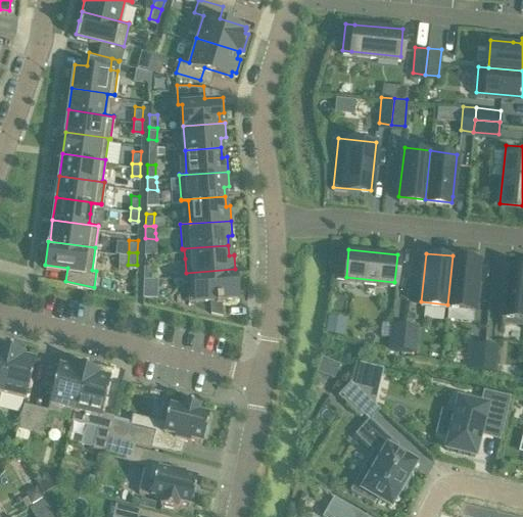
[(453,255),(447,304),(474,308),(479,259),(453,255)]
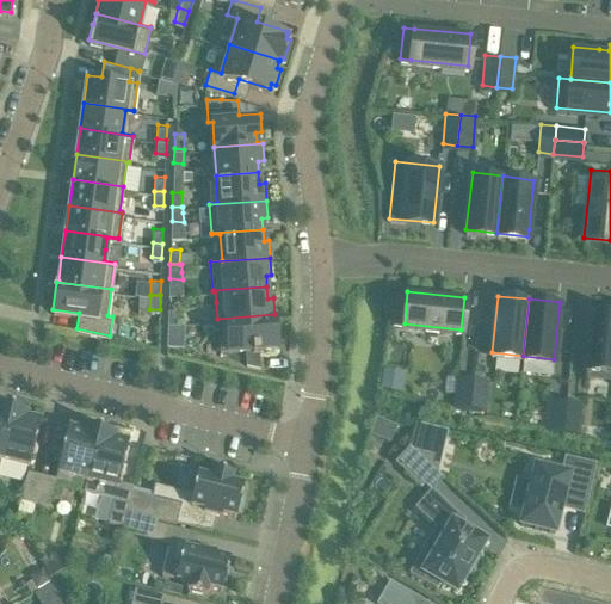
[(168,307),(167,321),(177,321),(178,307),(168,307)]
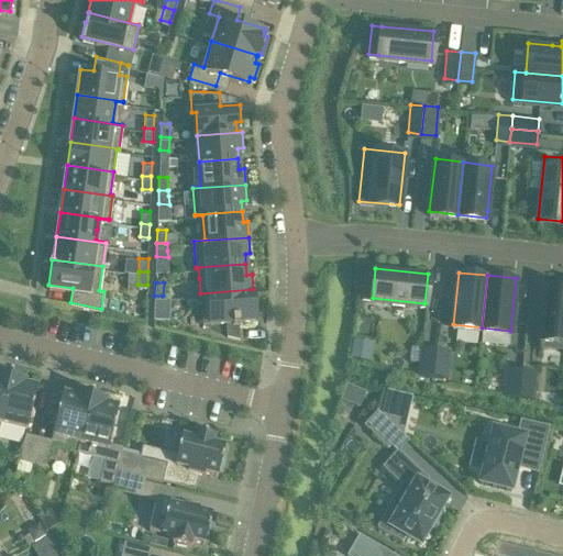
[(562,287),(545,286),(539,343),(562,345),(562,287)]
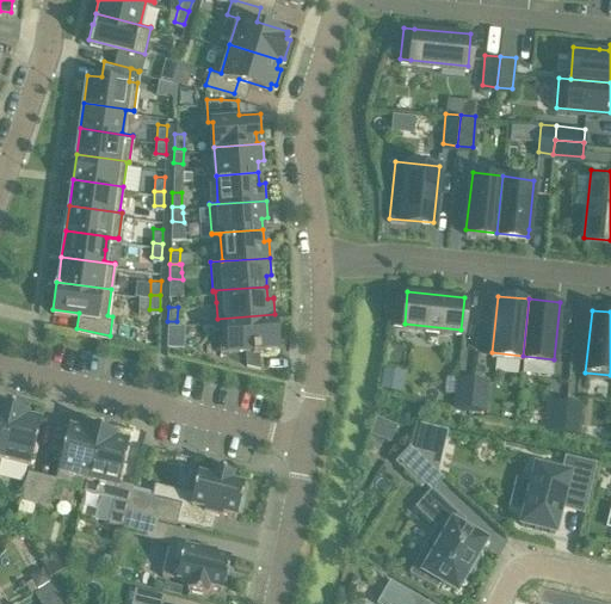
[(277,345),(275,314),(217,319),(220,349),(252,346),(253,349),(259,349),(259,346),(277,345)]
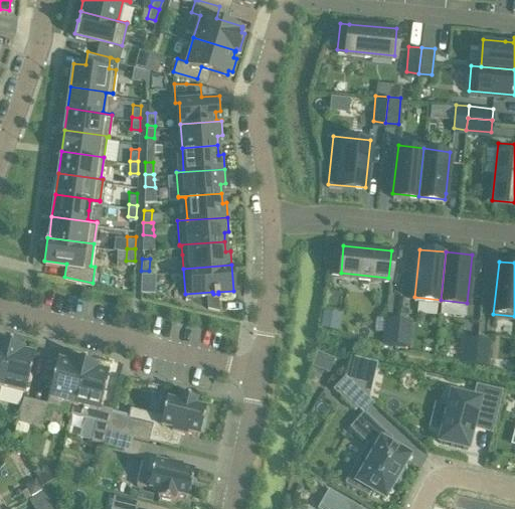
[(376,314),(375,327),(384,328),(385,315),(376,314)]
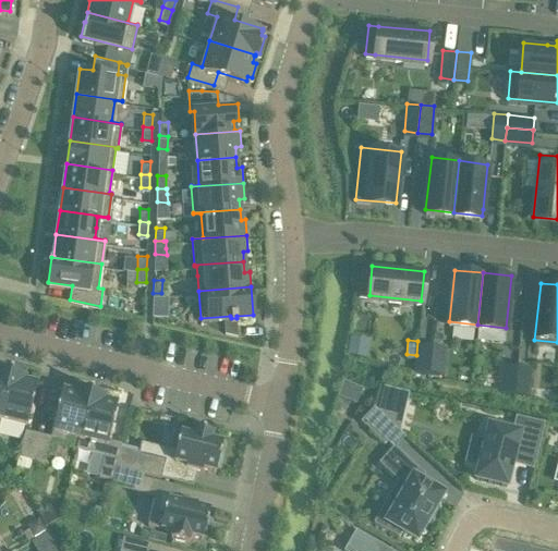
[(416,355),(415,368),(428,369),(432,342),(417,341),(416,355)]
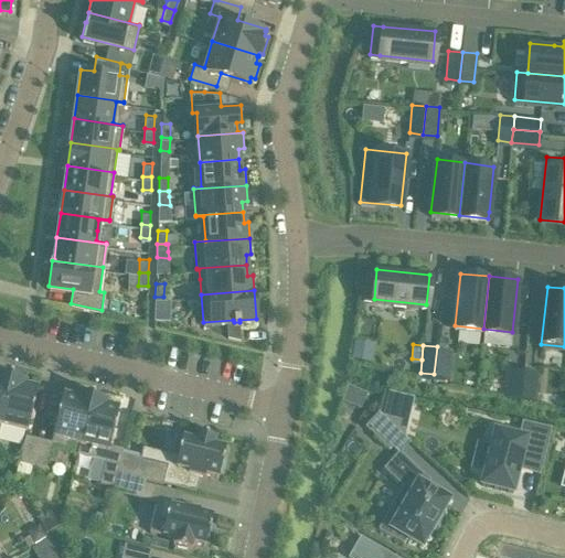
[(437,346),(434,374),(448,376),(451,347),(437,346)]
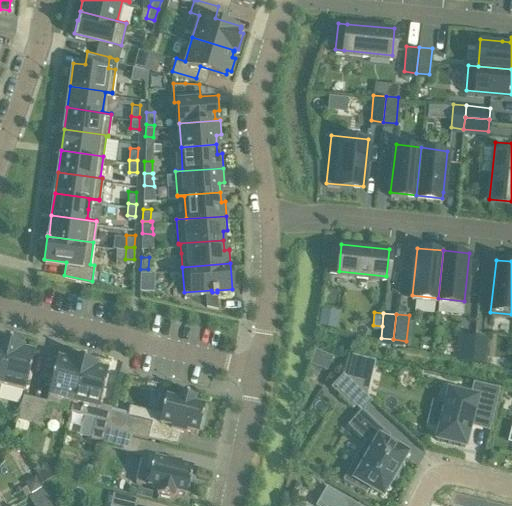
[(462,331),(459,357),(472,358),(474,333),(462,331)]
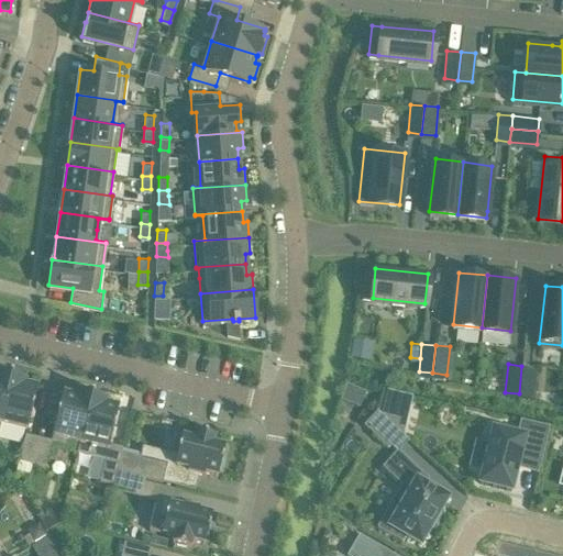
[(521,366),(519,393),(533,395),(536,367),(521,366)]
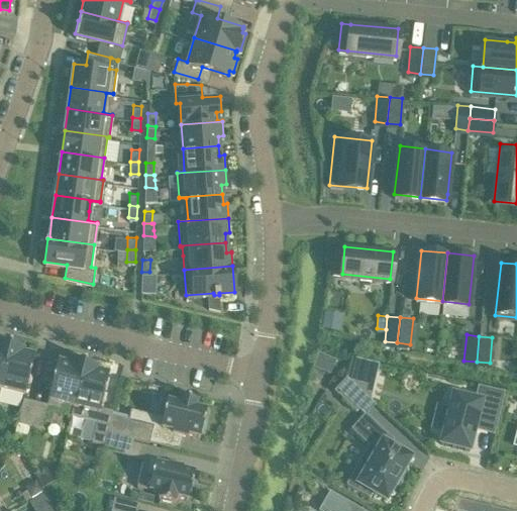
[(0,380),(9,341),(0,339),(0,380)]
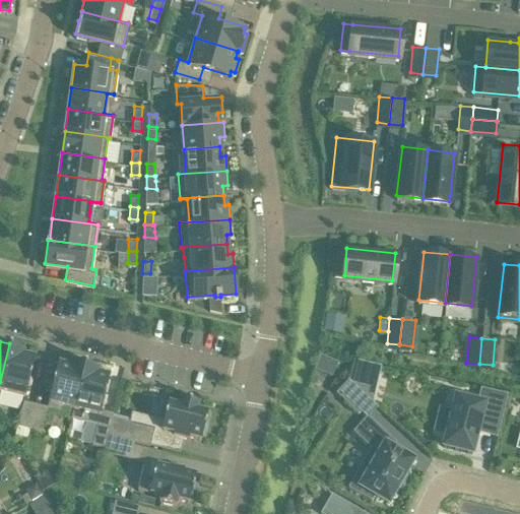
[(0,382),(0,387),(24,393),(35,354),(22,350),(23,347),(9,343),(0,382)]
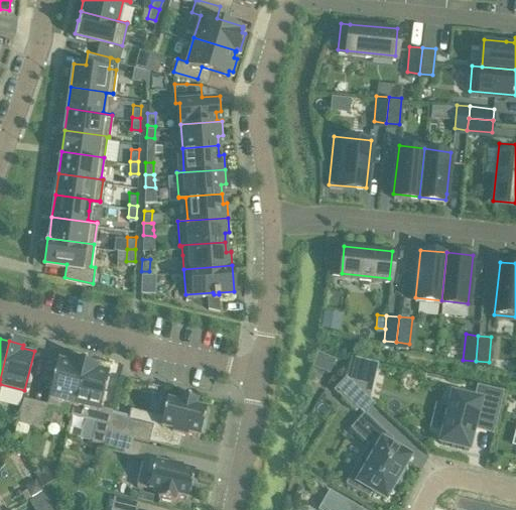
[(72,411),(84,359),(71,356),(70,360),(57,357),(46,400),(47,400),(60,404),(61,399),(73,402),(71,411),(72,411)]
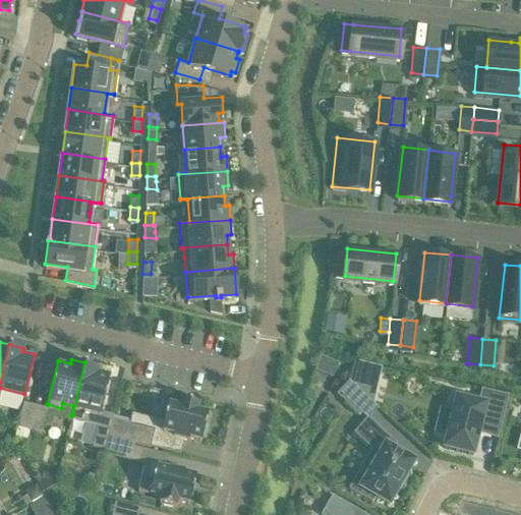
[(84,362),(72,415),(98,421),(93,442),(105,445),(108,433),(112,415),(113,411),(101,408),(110,373),(98,369),(99,366),(84,362)]
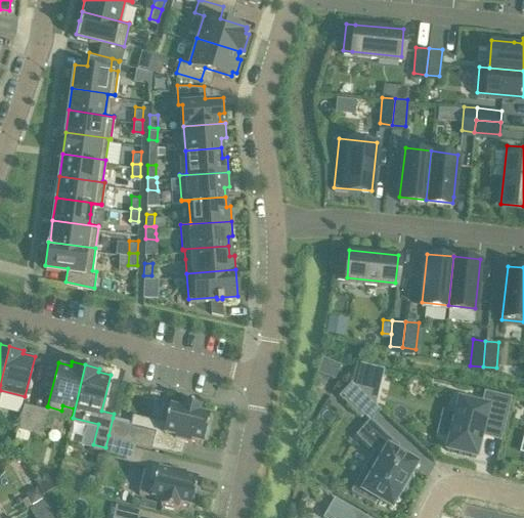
[(342,388),(364,409),(374,399),(351,379),(342,388)]
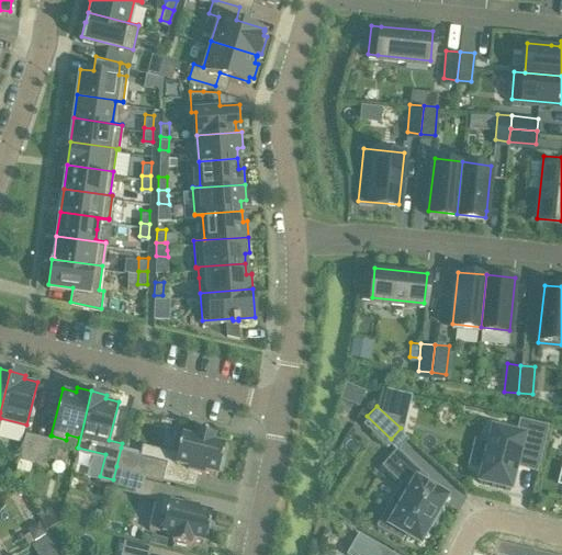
[(380,408),(401,428),(403,430),(406,411),(381,406),(380,408)]
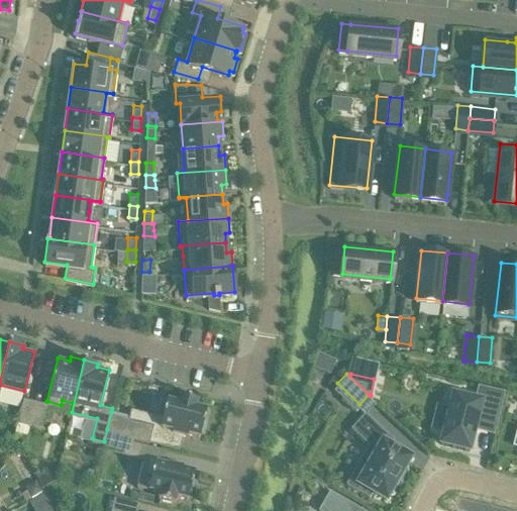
[(443,427),(440,439),(445,440),(444,441),(445,441),(451,442),(452,443),(452,442),(457,443),(456,444),(457,444),(463,445),(464,446),(464,445),(470,446),(475,426),(476,420),(494,424),(493,430),(494,430),(504,389),(475,382),(472,395),(452,391),(449,403),(449,404),(447,410),(447,411),(445,420),(444,421),(445,421),(443,427)]
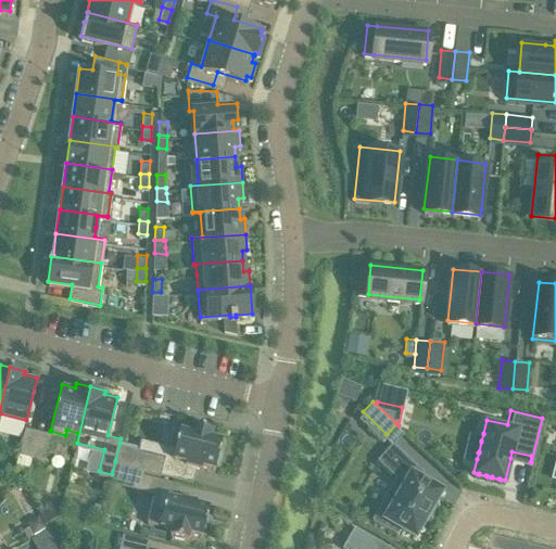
[(192,429),(180,426),(173,456),(186,459),(186,461),(201,465),(202,463),(215,465),(223,436),(210,434),(212,428),(193,423),(192,429)]
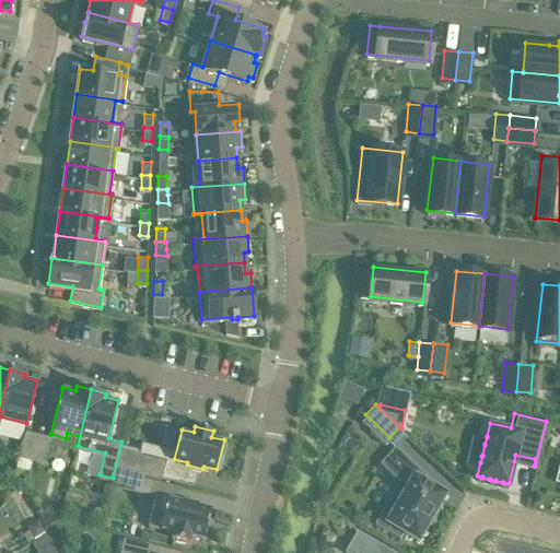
[(32,458),(38,431),(25,427),(19,455),(32,458)]
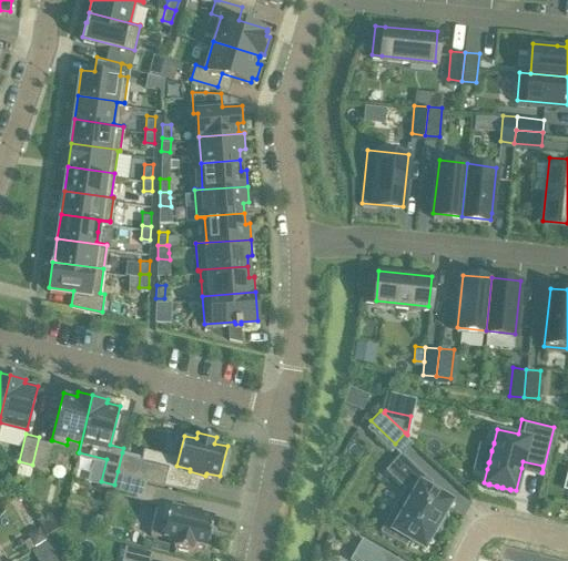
[(39,437),(32,465),(46,468),(52,440),(51,440),(39,437)]
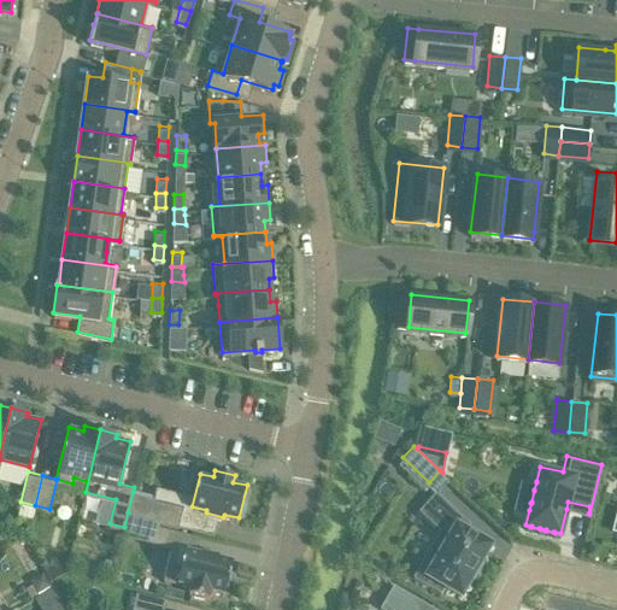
[(413,573),(441,590),(445,582),(460,592),(471,574),(472,575),(481,561),(480,559),(489,541),(459,525),(464,515),(436,488),(419,506),(444,531),(433,550),(428,547),(413,573)]
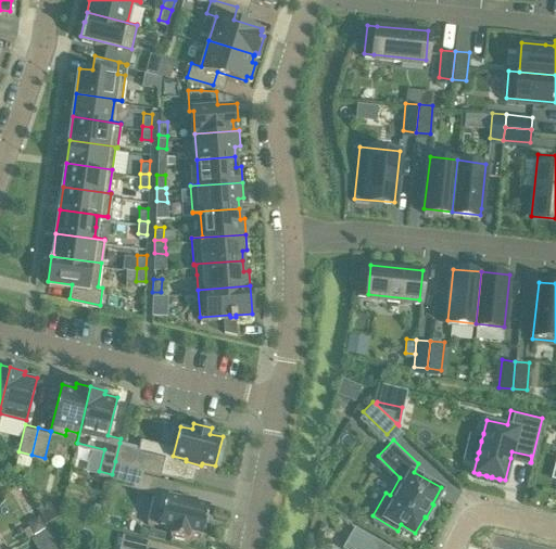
[(119,443),(115,461),(160,472),(164,454),(119,443)]
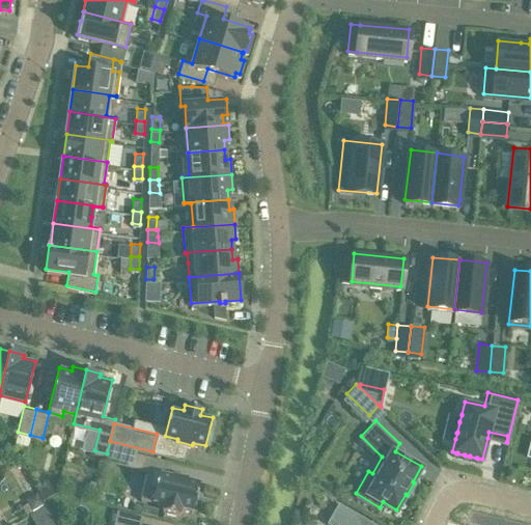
[(159,457),(133,450),(130,464),(147,469),(140,496),(164,502),(163,508),(179,513),(182,506),(193,509),(200,481),(188,478),(188,476),(172,472),(172,474),(156,470),(159,457)]
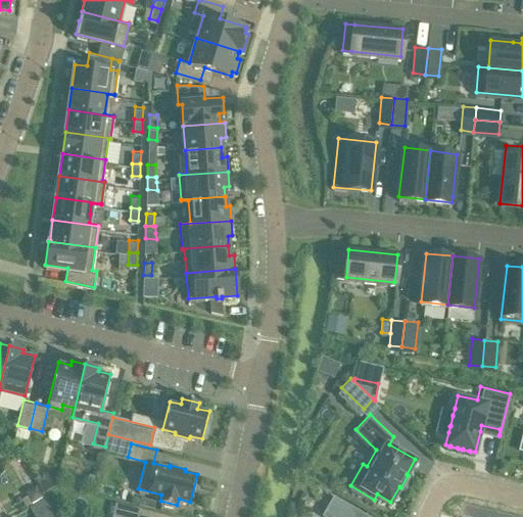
[(44,495),(37,481),(25,488),(33,501),(44,495)]
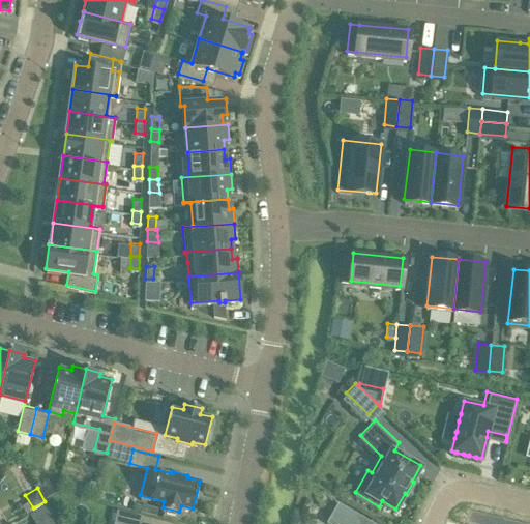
[(339,500),(327,520),(334,523),(372,523),(373,520),(339,500)]
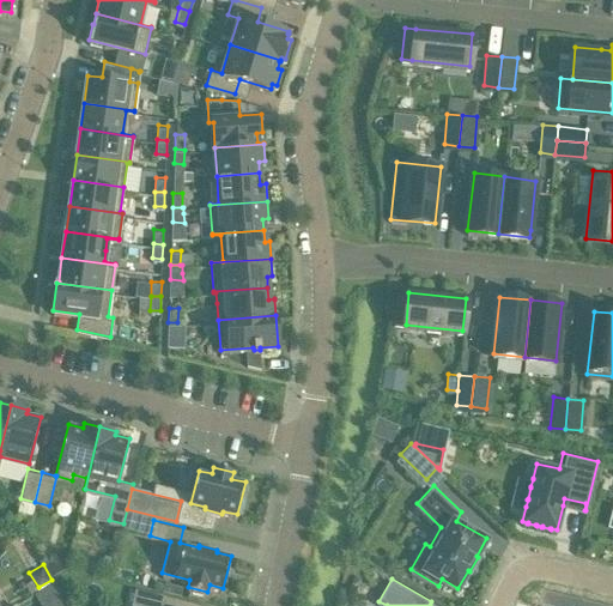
[(52,581),(35,591),(42,603),(59,593),(52,581)]
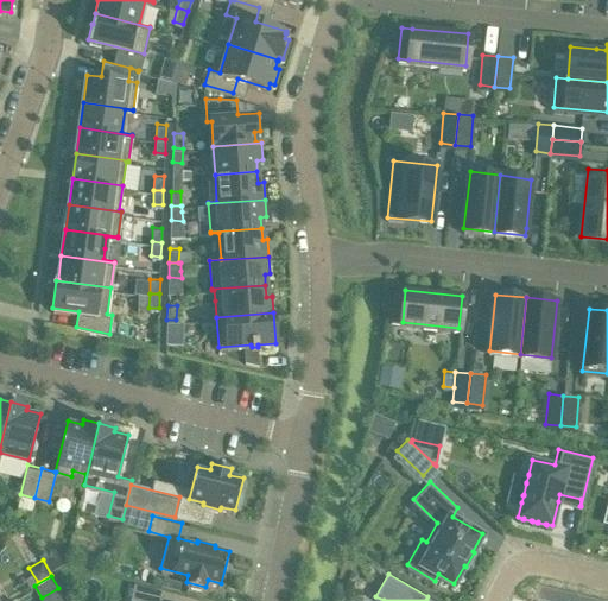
[(159,600),(164,588),(134,581),(131,598),(146,600),(159,600)]
